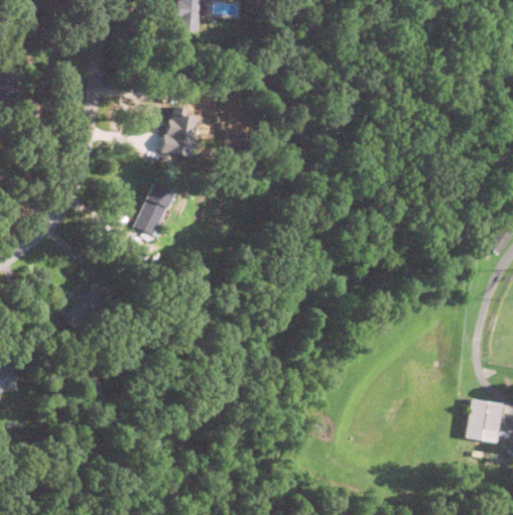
[(201,0),(178,0),(176,15),(199,18),(201,0)]
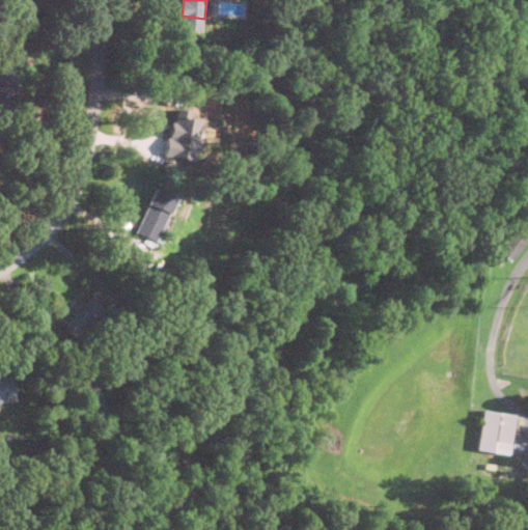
[(190,111),(174,108),(167,157),(195,161),(200,120),(189,118),(190,111)]
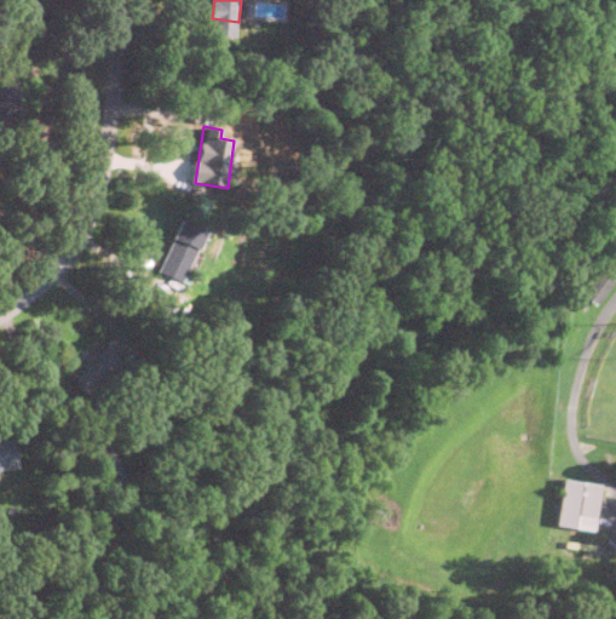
[(188,281),(209,229),(183,218),(161,269),(188,281)]
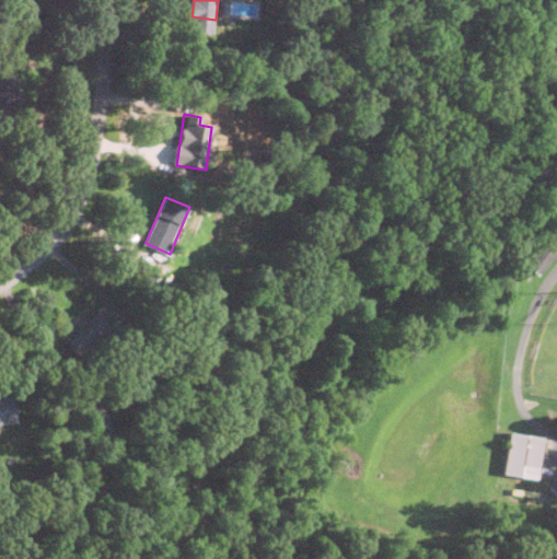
[(543,275),(556,256),(556,254),(544,245),(530,265),(543,275)]
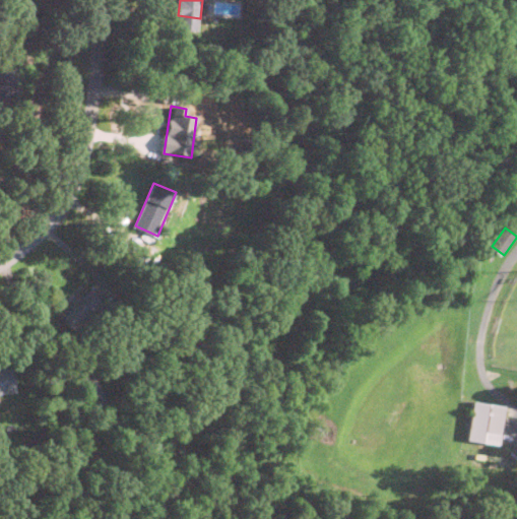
[(14,366),(0,367),(0,395),(18,393),(14,366)]
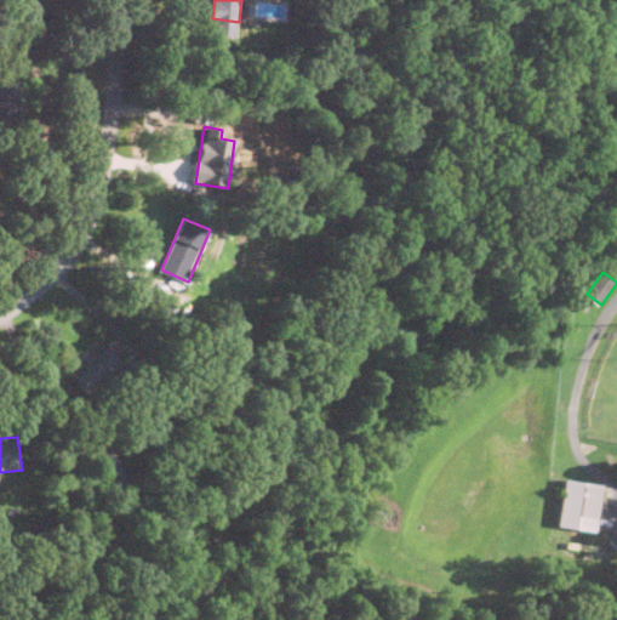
[(559,527),(598,532),(604,484),(564,479),(559,527)]
